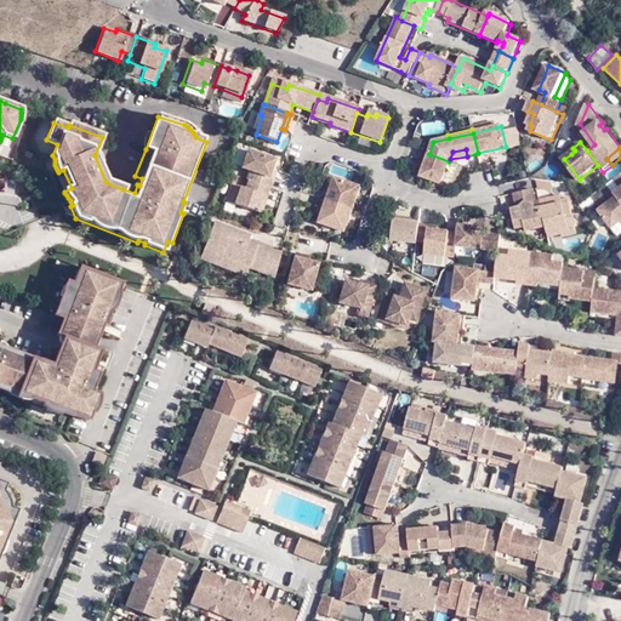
[(248,181),(269,188),(273,178),(269,177),(271,170),(274,160),(248,151),(241,167),(249,171),(246,180),(248,181)]
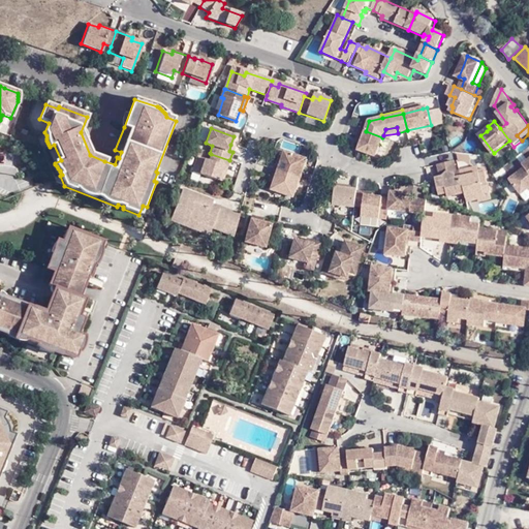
[(382,137),(366,131),(360,129),(358,137),(363,139),(361,144),(359,151),(375,157),(382,137)]
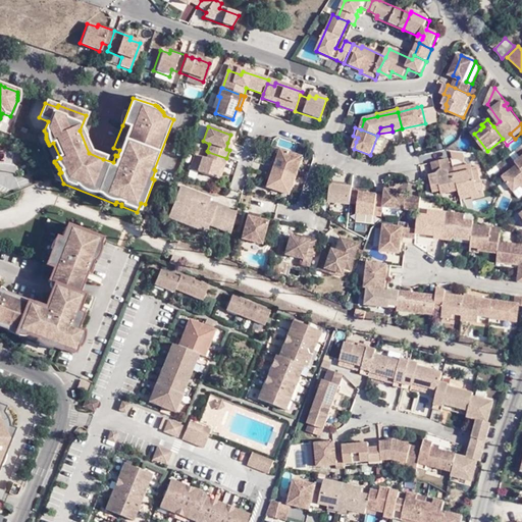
[(271,167),(297,175),(304,157),(282,149),(279,156),(278,159),(274,158),(271,167)]
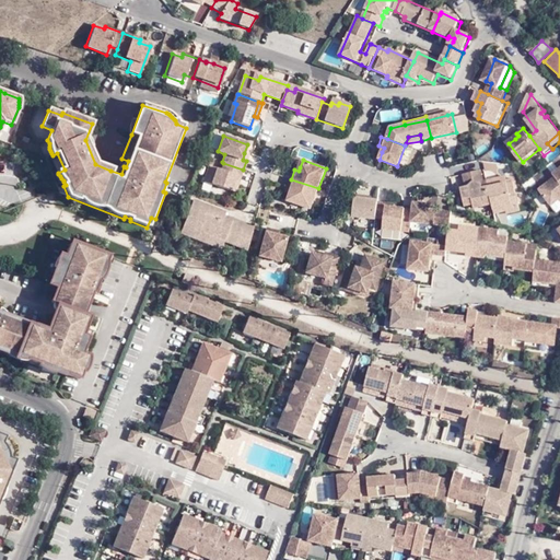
[(559,172),(559,167),(556,162),(551,165),(549,167),(555,174),(556,176),(559,172)]
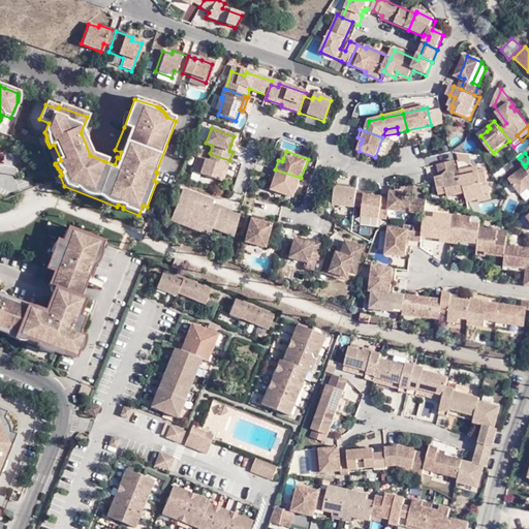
[(227,167),(229,160),(211,154),(209,160),(196,156),(193,167),(200,169),(199,174),(219,180),(223,166),(227,167)]
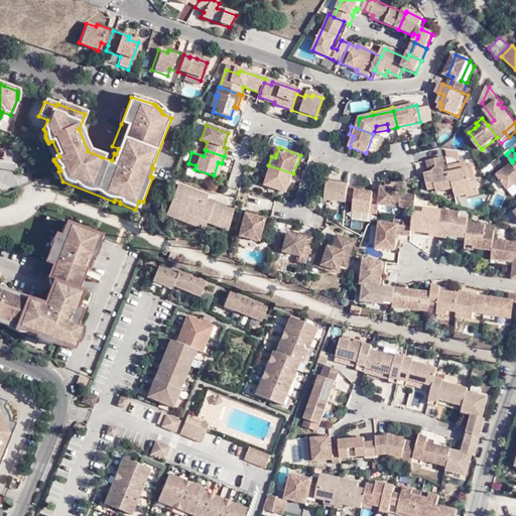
[(498,169),(511,160),(506,154),(494,163),(498,169)]
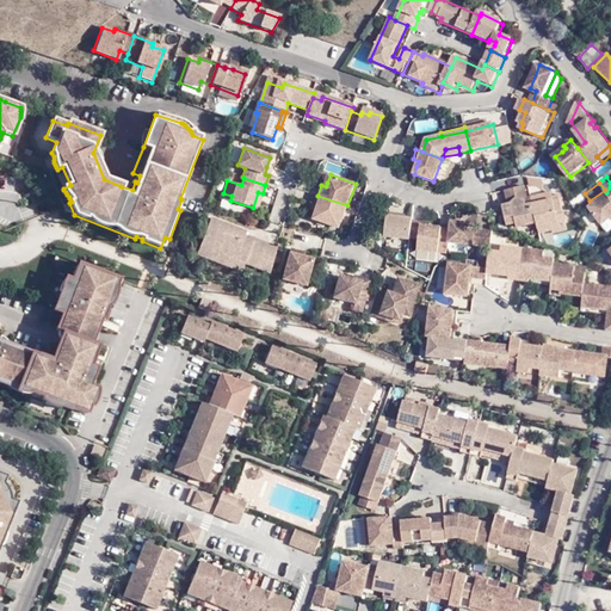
[(538,223),(532,198),(529,199),(525,186),(508,190),(511,199),(508,202),(510,205),(511,209),(507,214),(506,214),(508,226),(517,224),(518,228),(538,223)]
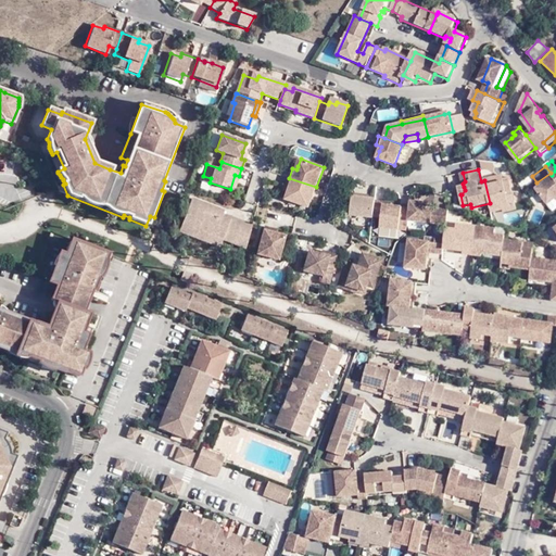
[(555,201),(555,180),(552,175),(551,173),(536,182),(541,188),(538,190),(550,205),(555,201)]
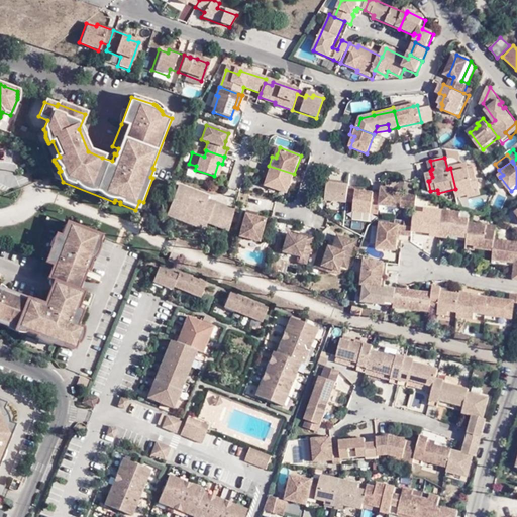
[(288,193),(294,174),(269,166),(267,173),(270,175),(269,178),(267,186),(288,193)]
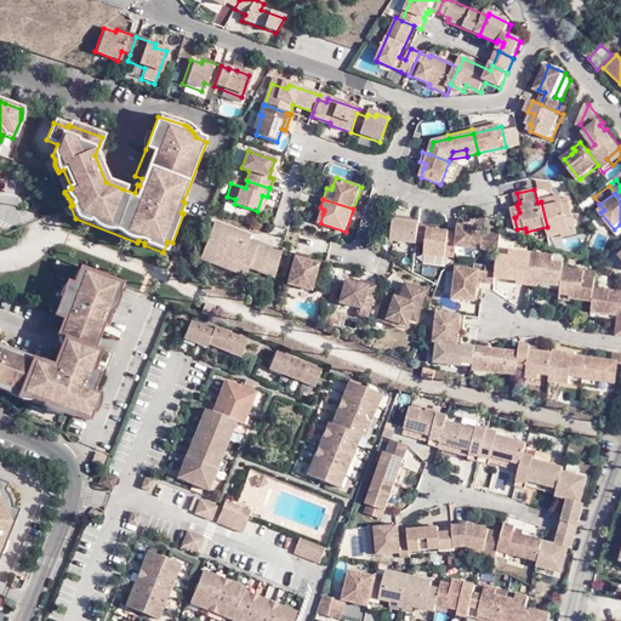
[(551,199),(541,201),(547,227),(550,238),(563,235),(562,232),(576,228),(570,204),(564,205),(564,200),(552,203),(551,199)]
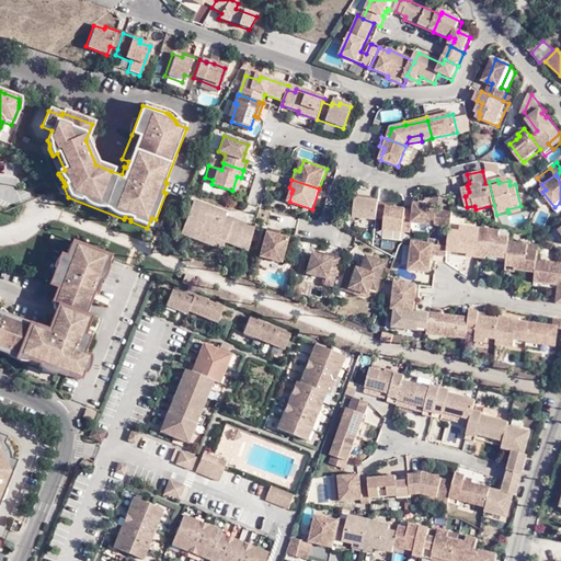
[(352,191),(347,203),(351,204),(355,191),(356,190),(354,187),(352,190),(352,191)]
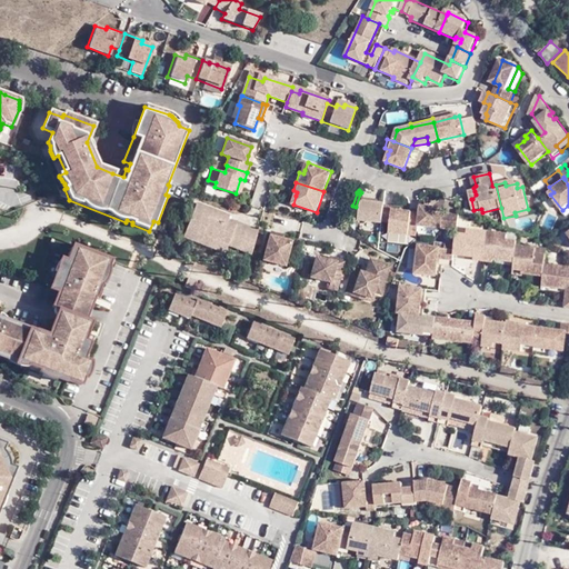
[(386,206),(386,205),(362,201),(360,220),(383,223),(383,222),(386,206)]
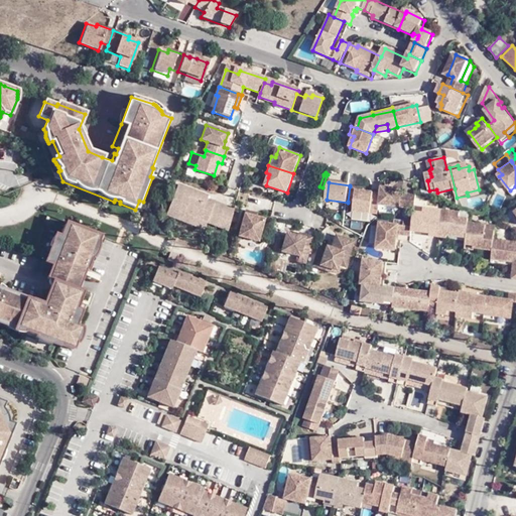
[(166,214),(191,224),(194,217),(207,222),(229,230),(234,212),(214,205),(207,202),(209,198),(209,196),(178,183),(166,214)]
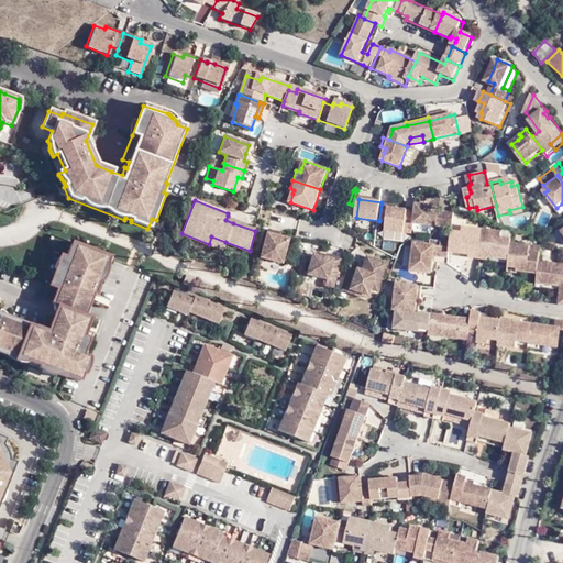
[(390,205),(382,203),(379,220),(387,222),(387,231),(406,233),(408,210),(397,209),(390,209),(390,205)]
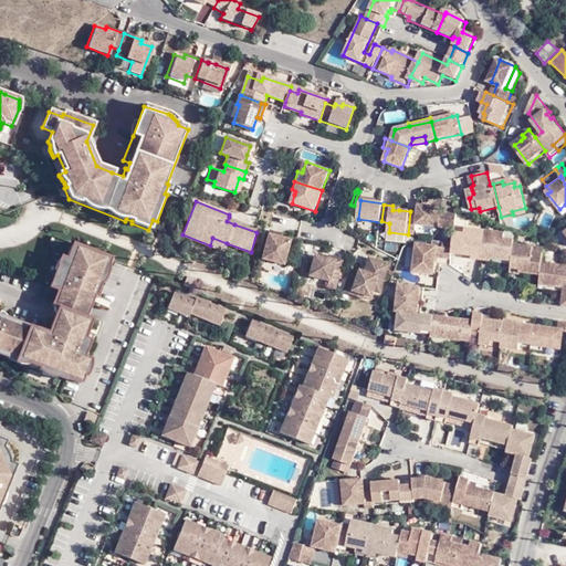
[(454,230),(457,215),(441,212),(441,209),(436,208),(436,210),(431,210),(431,207),(419,206),(418,212),(417,226),(418,226),(438,228),(454,230)]
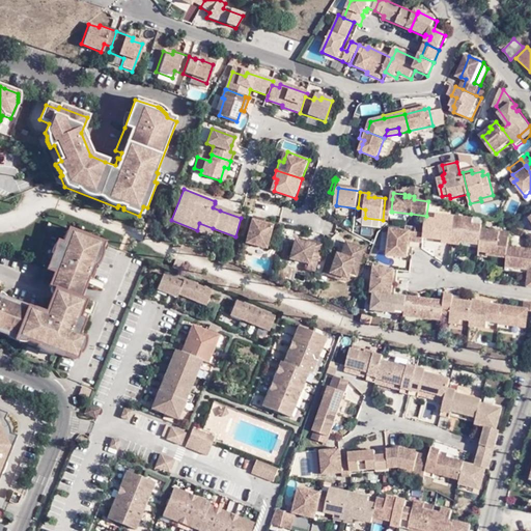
[(494,201),(493,195),(480,198),(481,201),(481,203),(494,201)]
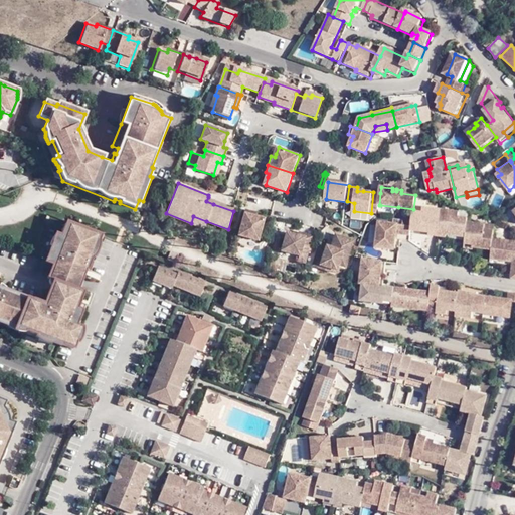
[(380,193),(373,192),(371,213),(378,214),(379,205),(380,193)]
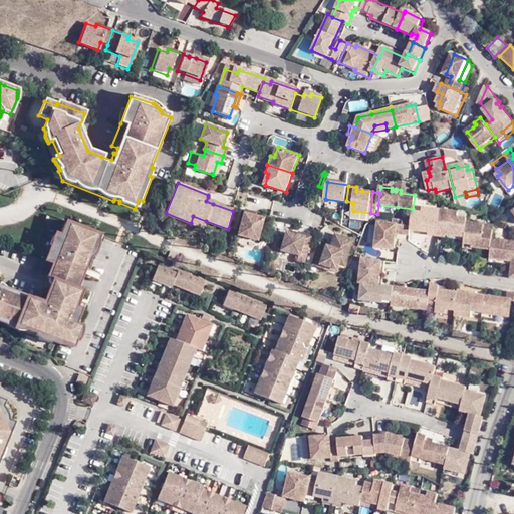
[(208,197),(206,201),(213,204),(233,211),(234,208),(208,197)]
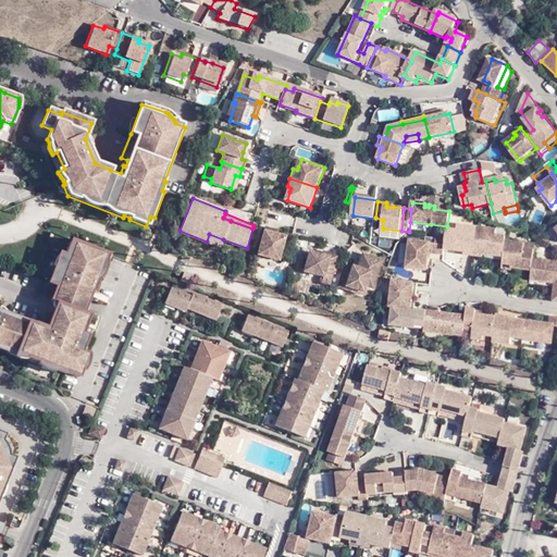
[(426,233),(431,227),(431,224),(411,222),(410,227),(411,227),(411,232),(426,233)]
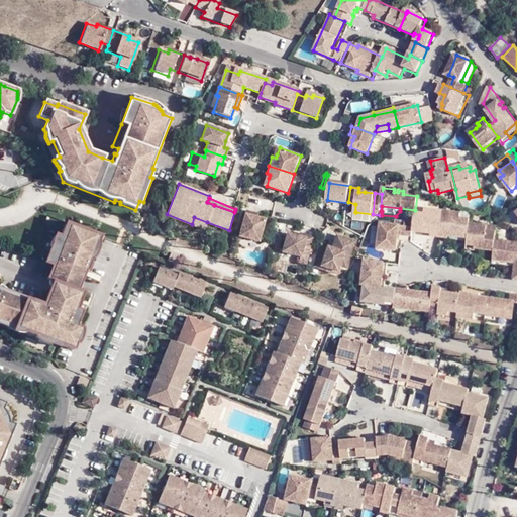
[(431,236),(440,237),(444,212),(425,209),(424,214),(415,213),(414,222),(413,227),(413,231),(432,233),(431,236)]
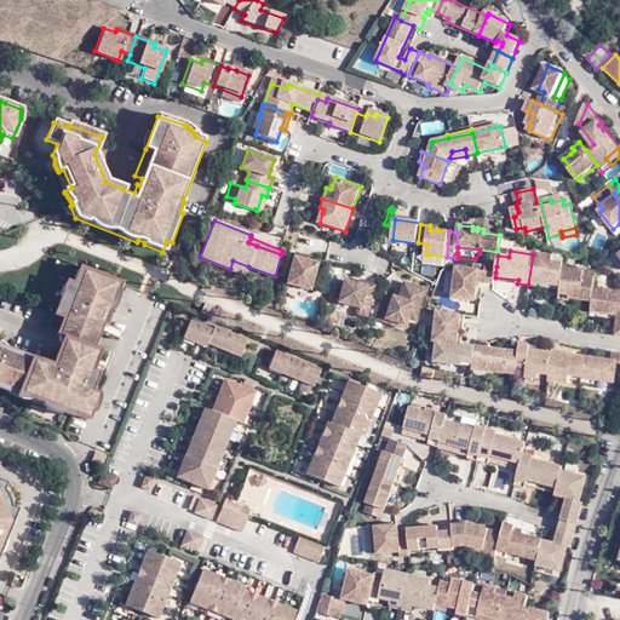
[(305,262),(306,257),(297,254),(290,285),(311,291),(319,265),(310,263),(305,262)]
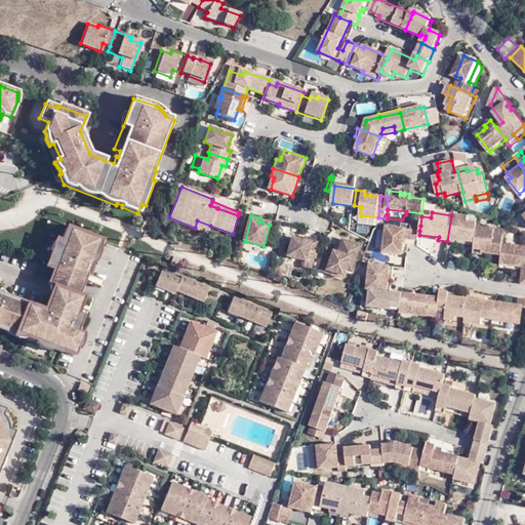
[(378,226),(378,217),(361,215),(360,224),(378,226)]
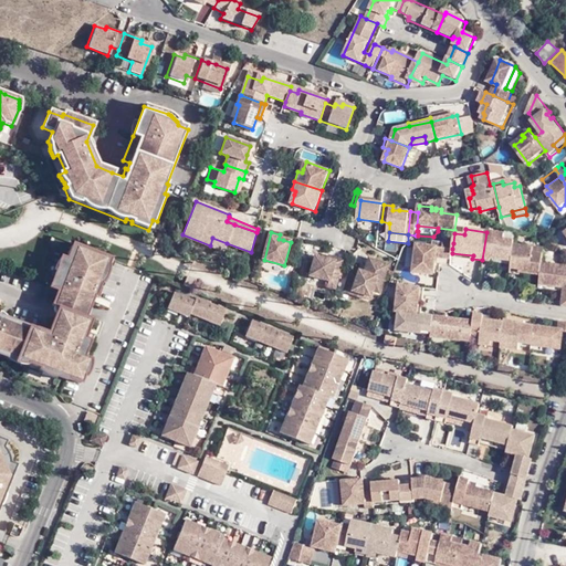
[(513,262),(513,255),(515,242),(505,240),(506,234),(486,232),(482,260),(492,262),(492,259),(513,262)]
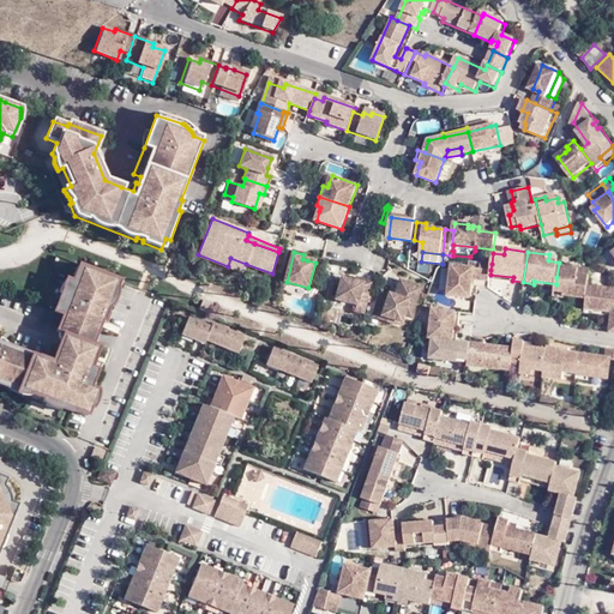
[(244,272),(246,264),(230,258),(228,266),(244,272)]
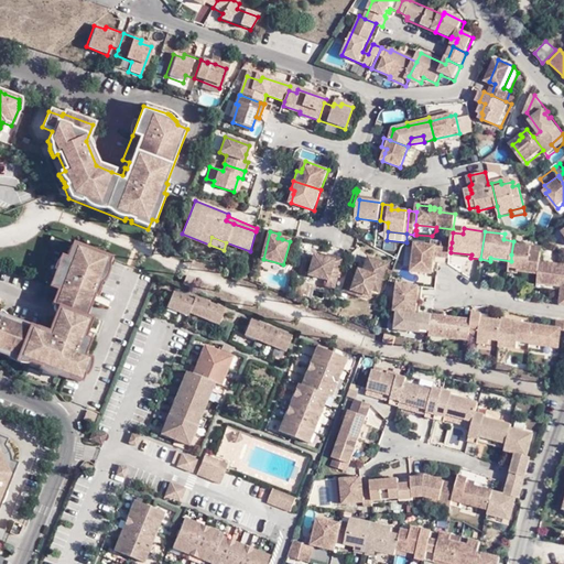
[(449,258),(451,252),(451,248),(416,243),(413,270),(433,273),(435,257),(449,258)]
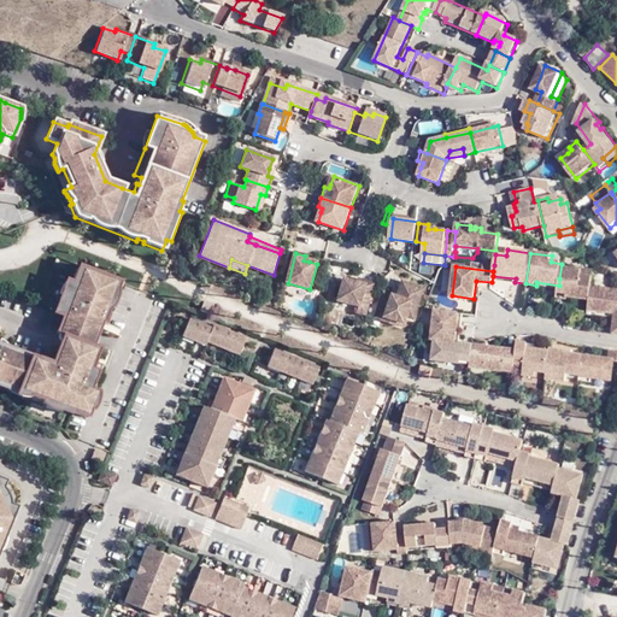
[(0,389),(7,393),(9,394),(11,395),(15,398),(17,399),(21,400),(24,401),(28,401),(30,399),(43,405),(43,406),(45,407),(47,410),(50,411),(52,412),(56,413),(58,413),(62,415),(65,415),(74,418),(74,416),(87,421),(98,395),(90,393),(98,375),(90,372),(99,353),(92,350),(99,333),(104,325),(101,325),(109,312),(111,311),(112,309),(113,306),(115,304),(116,303),(117,300),(117,298),(117,295),(118,294),(117,291),(119,285),(78,269),(72,286),(66,283),(54,316),(63,319),(57,336),(64,339),(52,368),(39,363),(0,347),(0,389)]
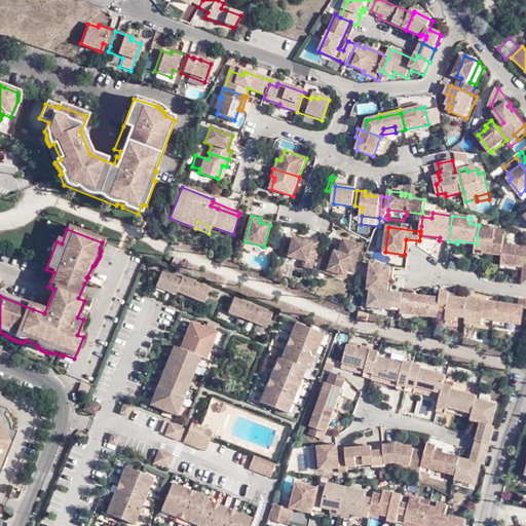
[(502,264),(505,245),(496,243),(496,240),(477,237),(477,243),(475,255),(485,256),(484,262),(486,262),(502,264)]
